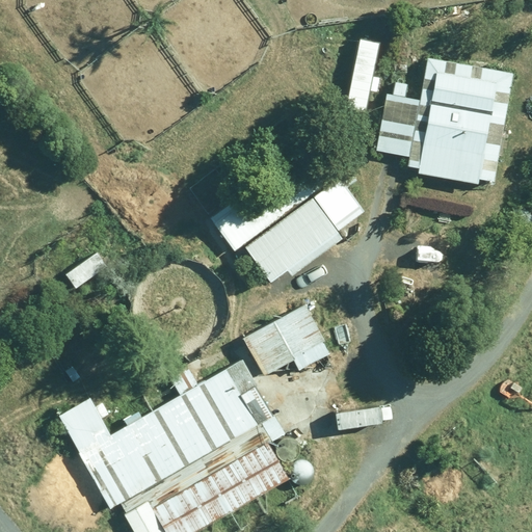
[(345,97),(363,100),(376,31),(357,28),(345,97)]
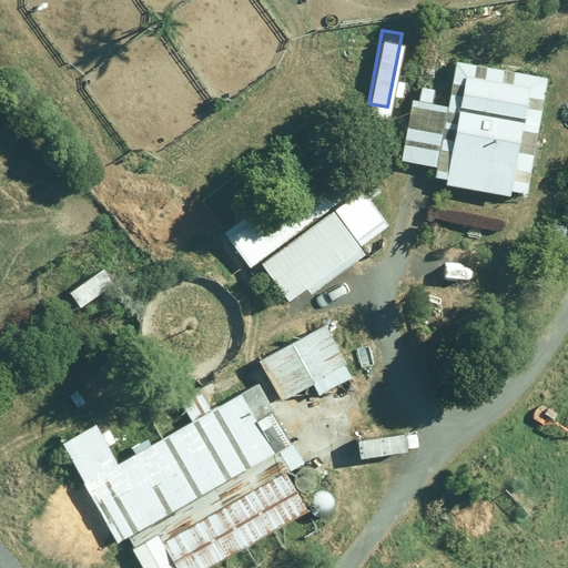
[(415,100),(404,161),(443,169),(440,182),(524,196),(546,78),(458,62),(450,107),(415,100)]
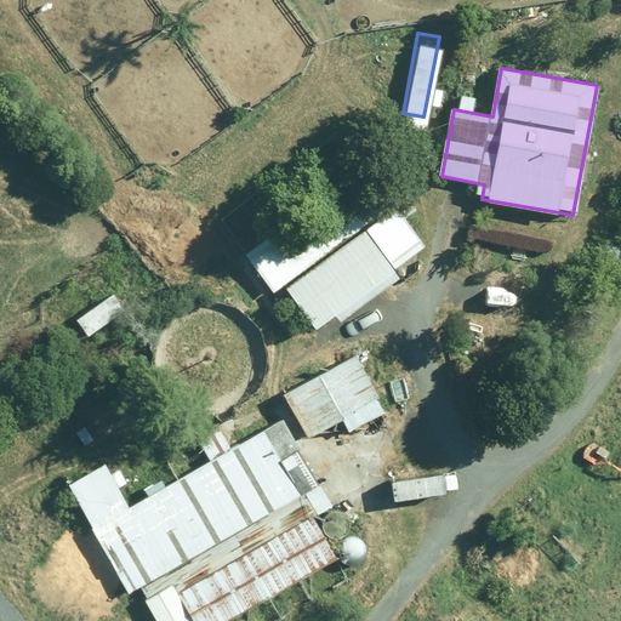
[(273,292),(391,204),(360,164),(243,251),(273,292)]
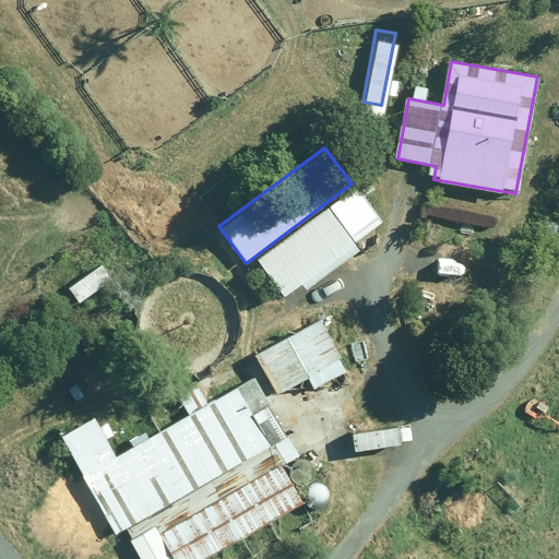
[(356,188),(330,206),(354,240),(380,222),(356,188)]
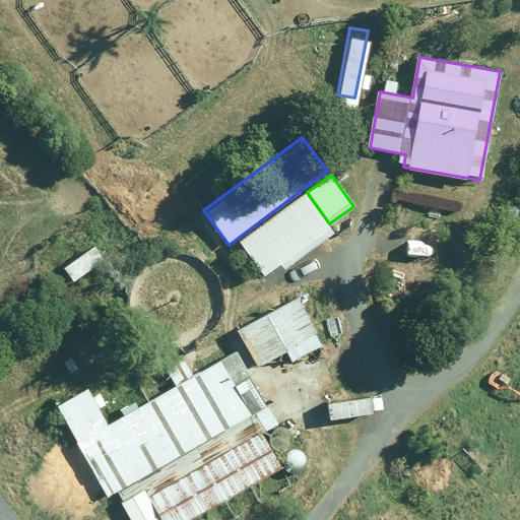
[(333,234),(305,194),(237,241),(262,277),(280,265),(282,269),(333,234)]
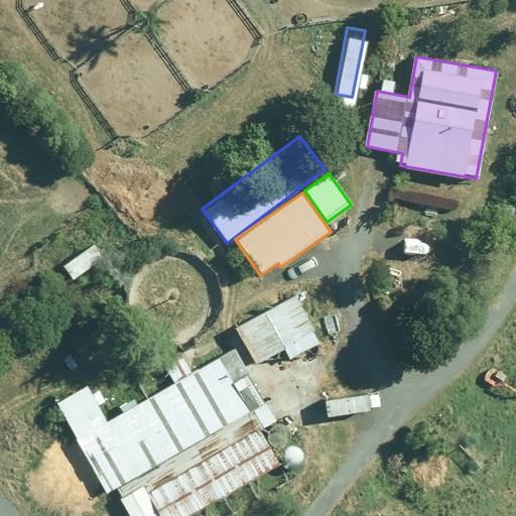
[(295,294),(238,326),(259,363),(283,350),(287,358),(288,359),(317,344),(316,342),(311,333),(313,331),(295,294)]
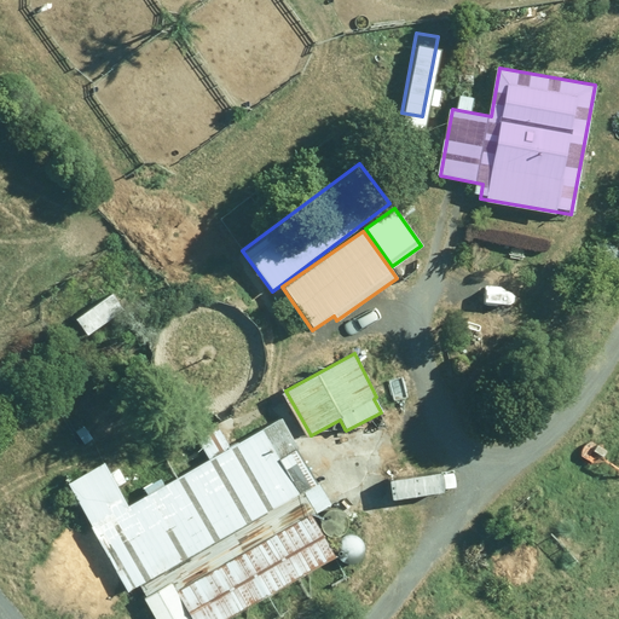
[(328,503),(279,418),(226,449),(219,438),(203,446),(209,457),(127,504),(104,463),(70,482),(131,588),(138,584),(144,594),(143,595),(155,618),(230,618),(334,559),(307,514),(328,503)]
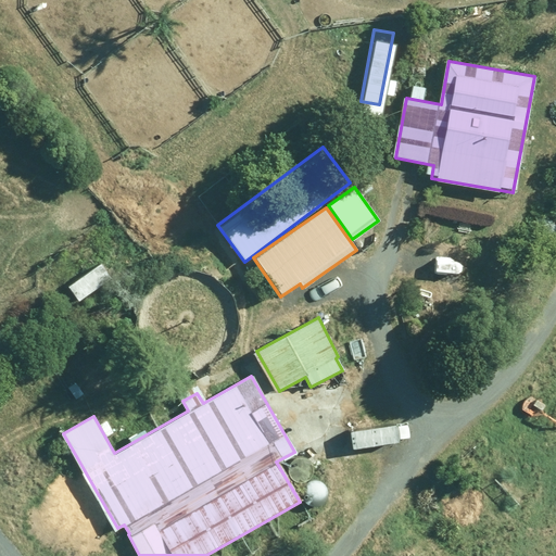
All buildings are outlined.
